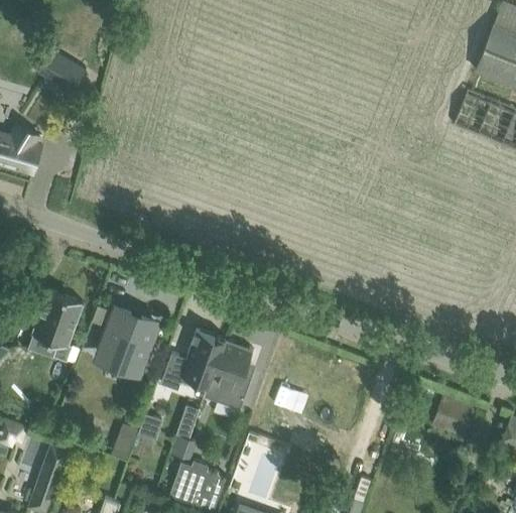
[(515,5),(505,1),(476,68),(515,85),(515,5)]
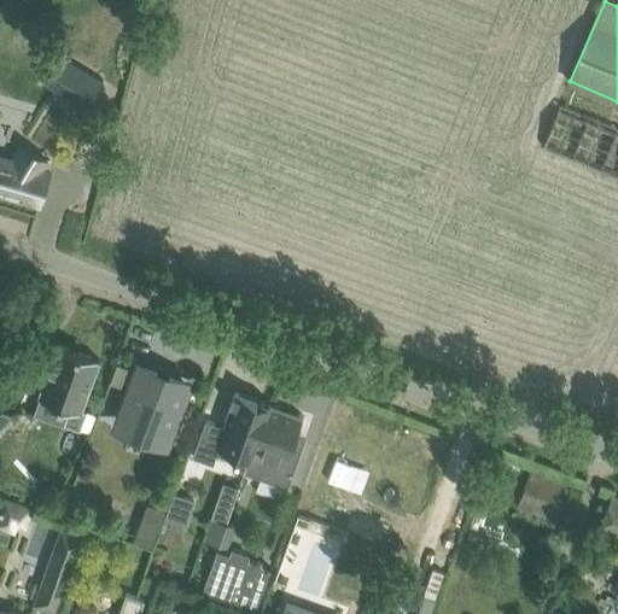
[(81,70),(63,100),(86,113),(103,83),(81,70)]
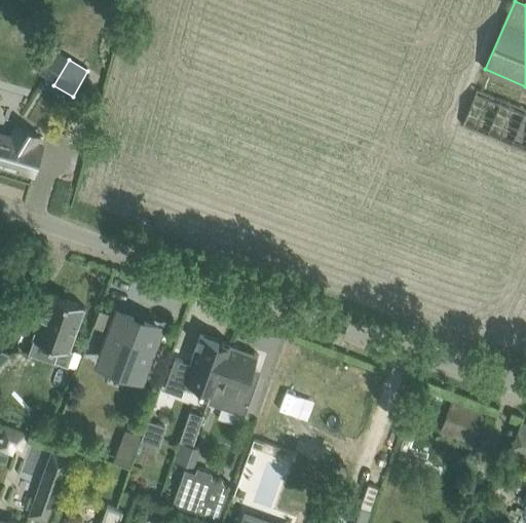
[(462,127),(525,153),(525,110),(477,91),(462,127)]
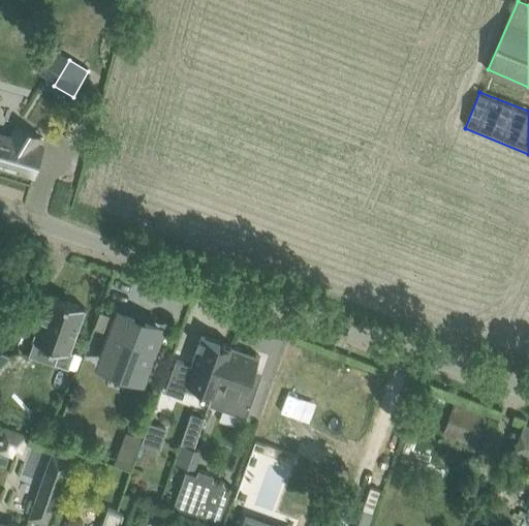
[(0,166),(34,177),(42,149),(35,147),(40,140),(19,127),(11,140),(0,135),(0,166)]
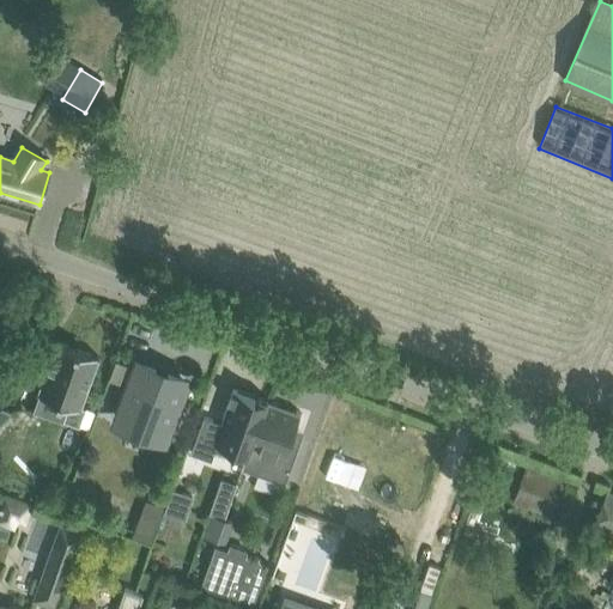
[(58,345),(38,397),(68,408),(64,424),(79,428),(86,410),(80,409),(98,359),(58,345)]
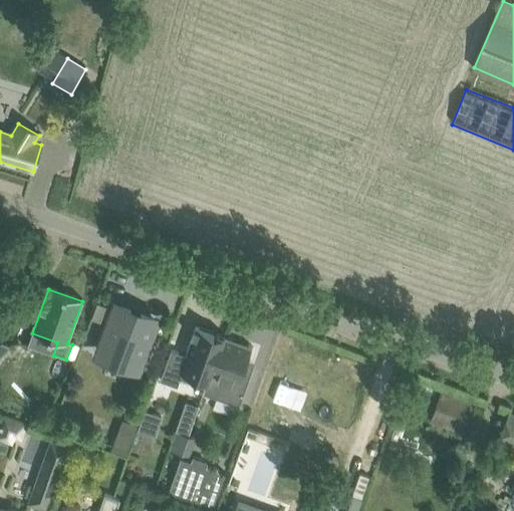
[(93,318),(106,323),(111,312),(97,306),(93,318)]
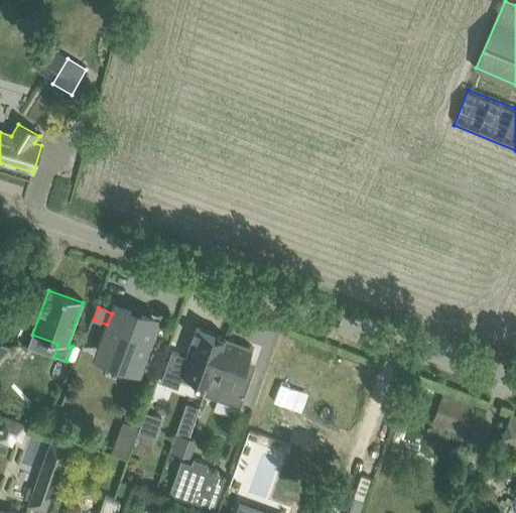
[(117,309),(100,357),(137,371),(155,324),(117,309)]
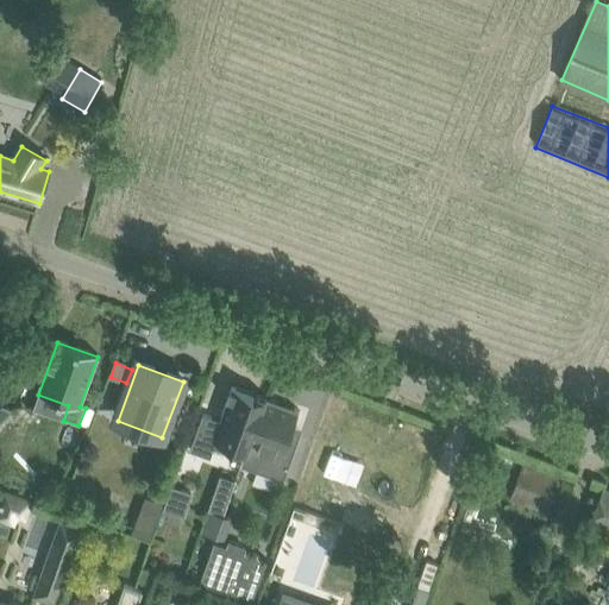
[(244,460),(265,401),(232,389),(220,422),(202,416),(189,453),(205,458),(208,448),(243,460),(244,460)]
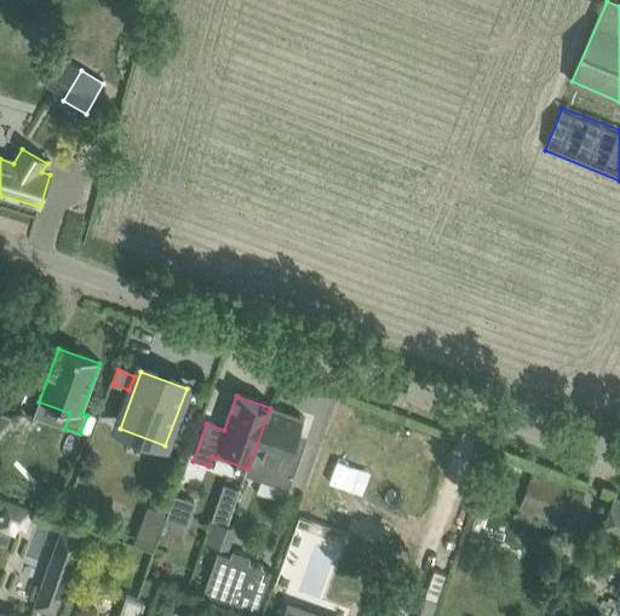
[(0,407),(0,430),(11,418),(0,407)]
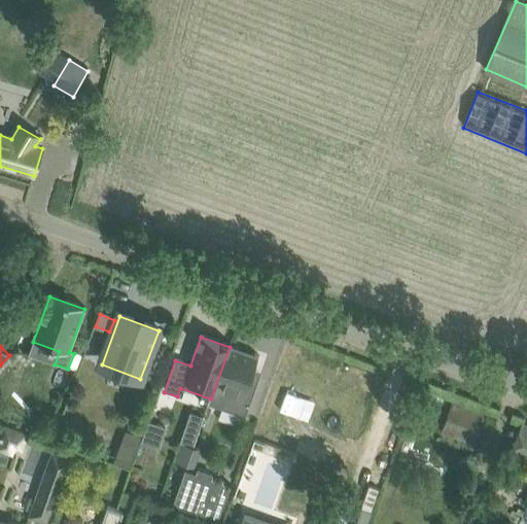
[(258,357),(230,347),(211,398),(210,398),(208,406),(245,418),(260,377),(252,375),(258,357)]
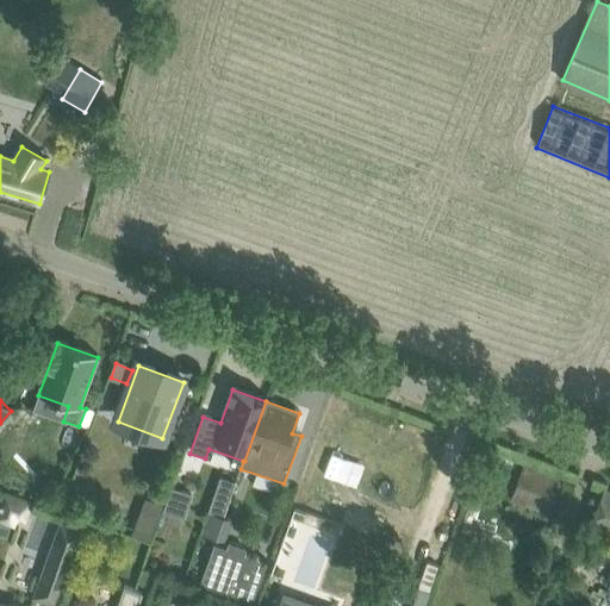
[(338,444),(317,504),(353,516),(356,505),(397,519),(411,479),(378,468),(377,472),(369,468),(373,456),(338,444)]
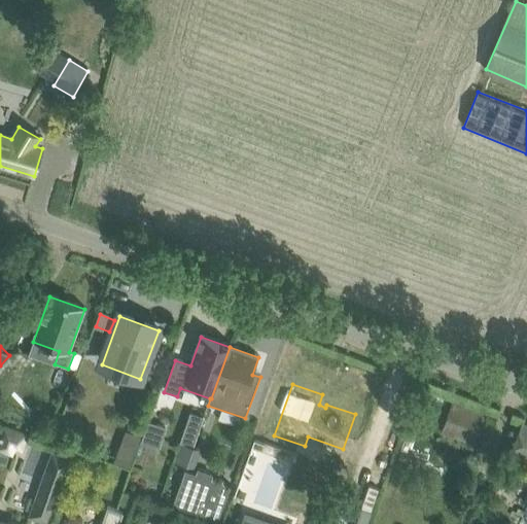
[(475,446),(486,415),(454,402),(442,432),(475,446)]
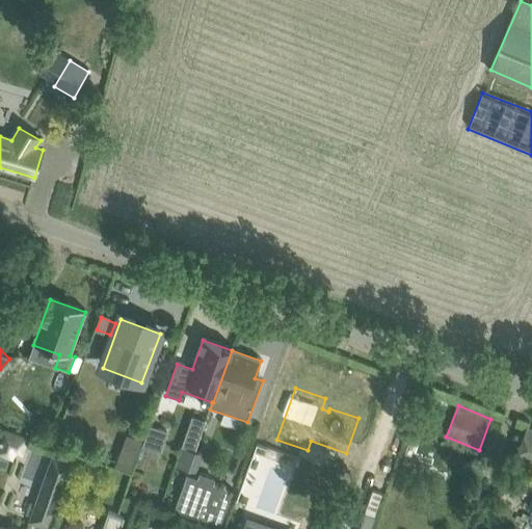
[(144,445),(161,452),(170,431),(153,424),(144,445)]
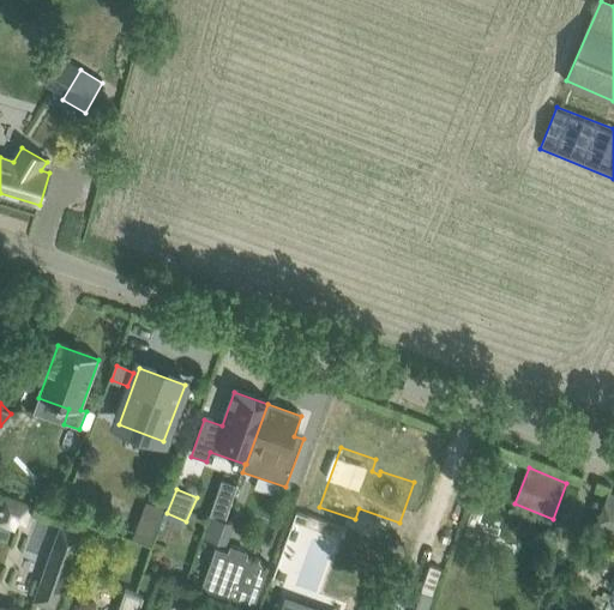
[(613,495),(608,494),(594,531),(613,537),(613,495)]
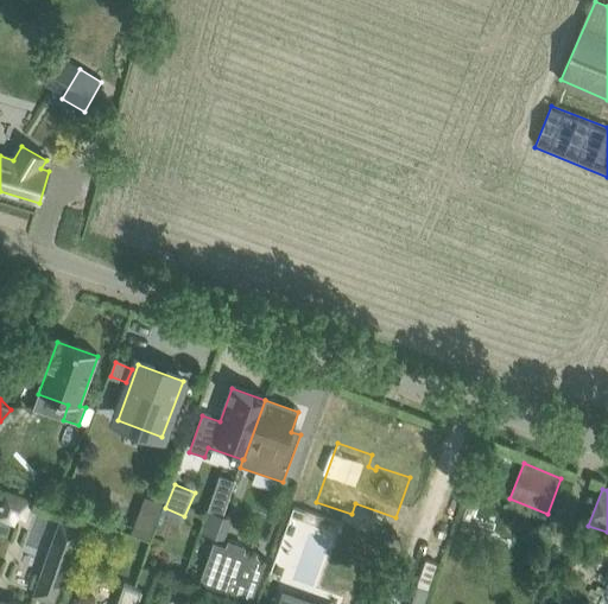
[(162,507),(144,500),(132,532),(150,539),(162,507)]
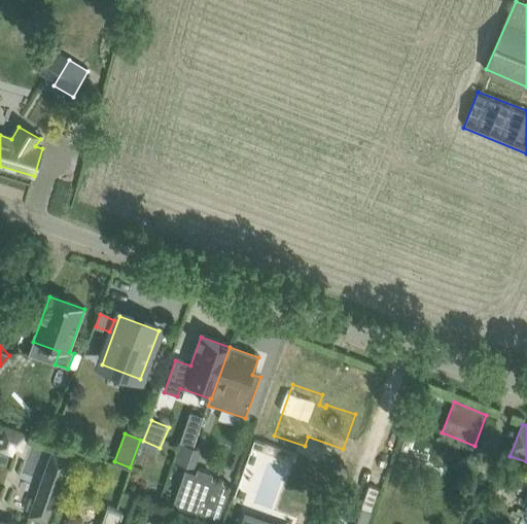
[(179,444),(176,455),(189,459),(192,449),(179,444)]
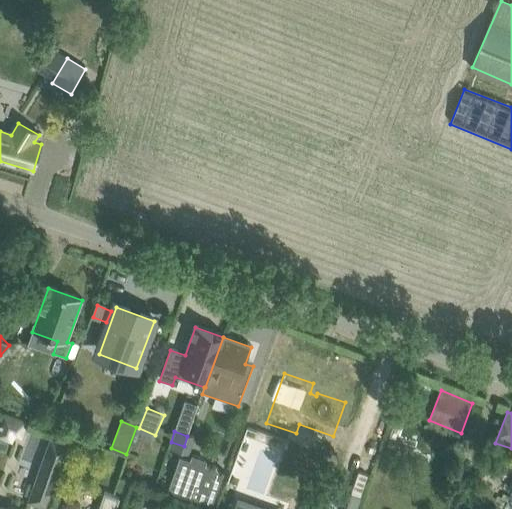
[(36,483),(54,489),(69,447),(51,440),(36,483)]
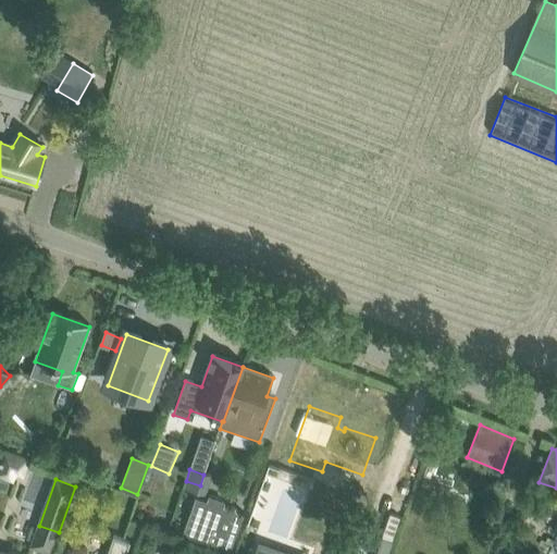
[(183,536),(230,552),(238,528),(230,525),(234,513),(222,508),(223,504),(209,499),(208,503),(196,499),(183,536)]
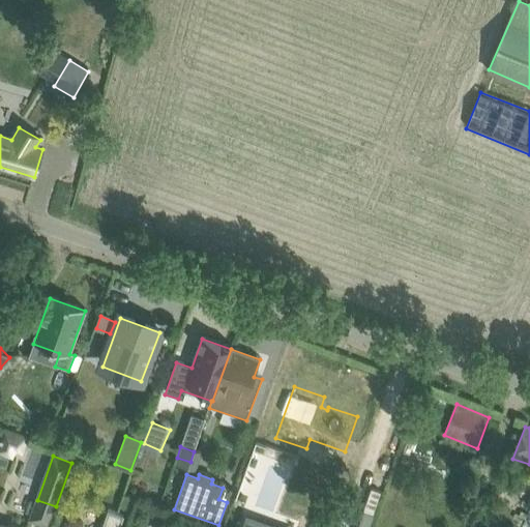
[(122,509),(129,513),(134,501),(126,499),(122,509)]
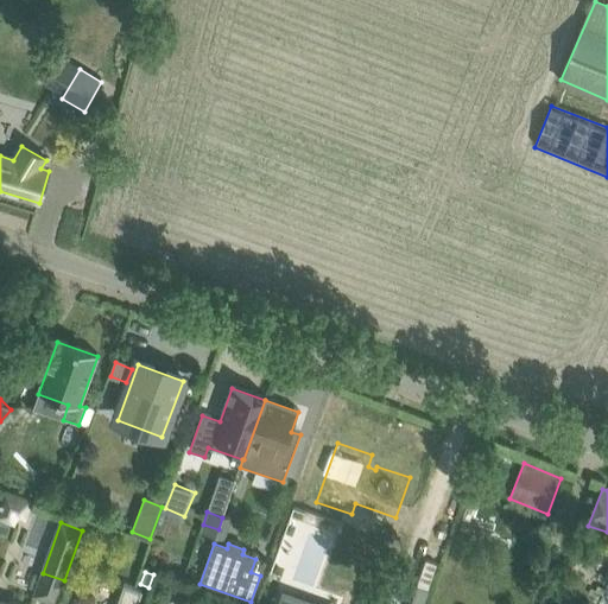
[(137,603),(141,592),(125,586),(118,603),(137,603)]
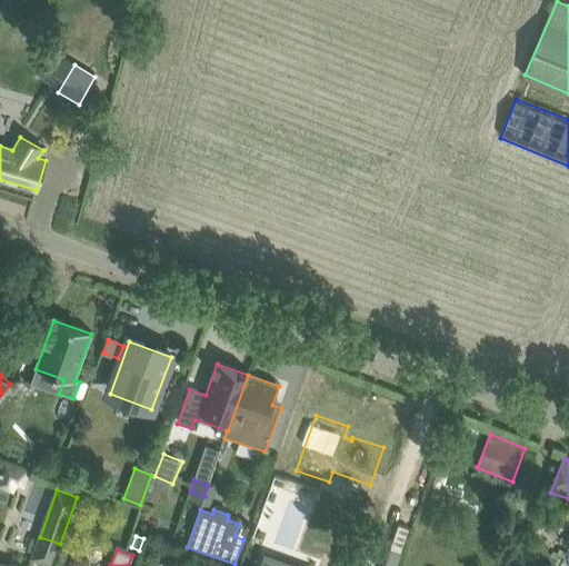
[(265,555),(260,565),(287,565),(288,563),(265,555)]
